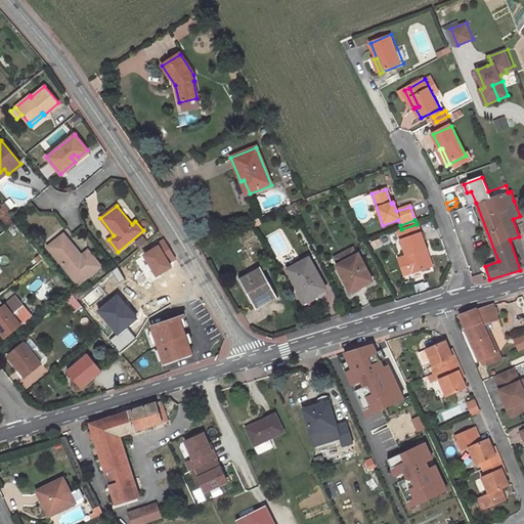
[(401,229),(396,230),(399,241),(420,233),(417,224),(401,229)]
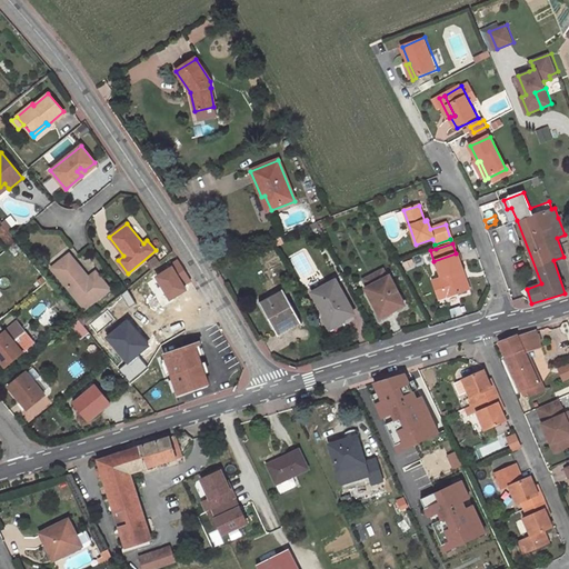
[(466,291),(459,272),(461,271),(456,253),(433,261),(440,279),(432,281),(439,301),(466,291)]
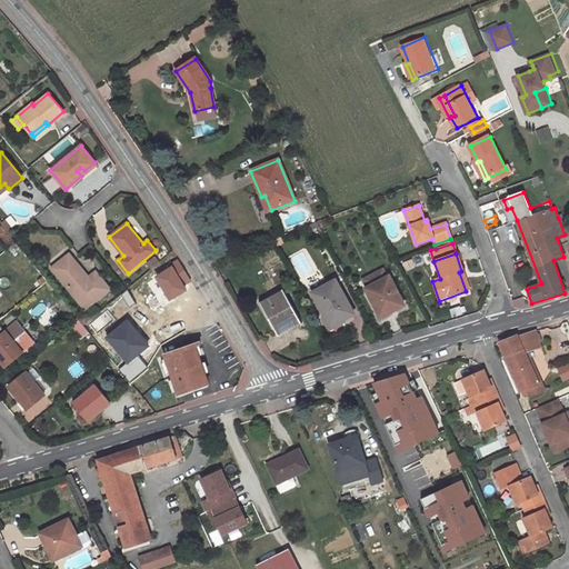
[(67,256),(52,268),(86,309),(109,289),(98,276),(91,281),(88,278),(85,273),(82,275),(67,256)]
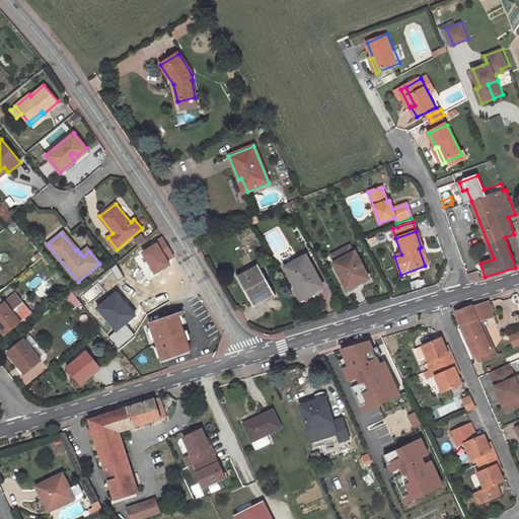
[(222,240),(219,234),(207,239),(209,245),(222,240)]
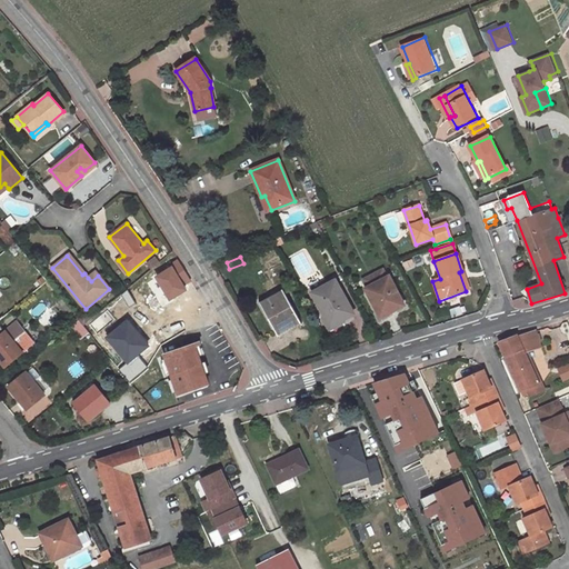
[(26,271),(20,265),(13,270),(18,277),(26,271)]
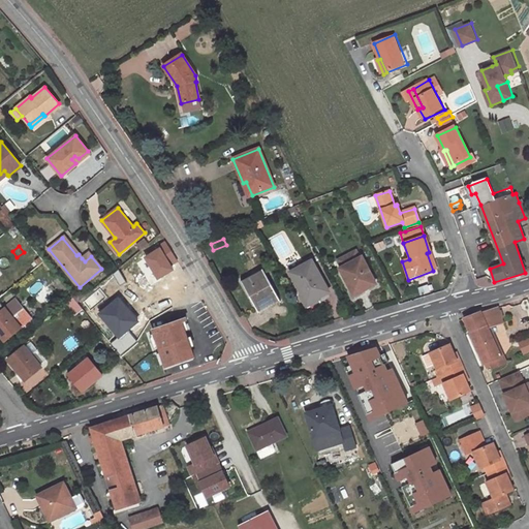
[(337,259),(341,268),(361,258),(356,250),(337,259)]
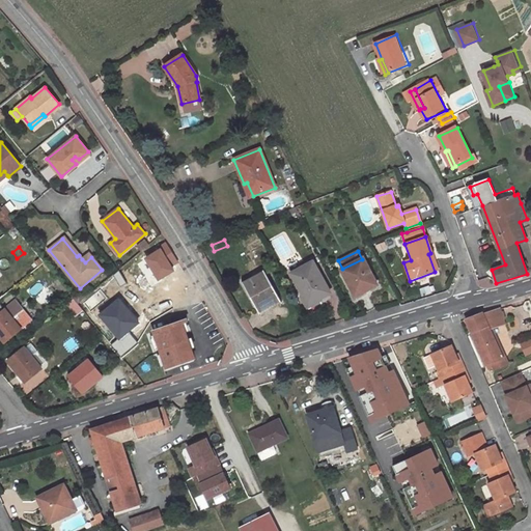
[(88,253),(82,259),(85,262),(91,257),(88,253)]
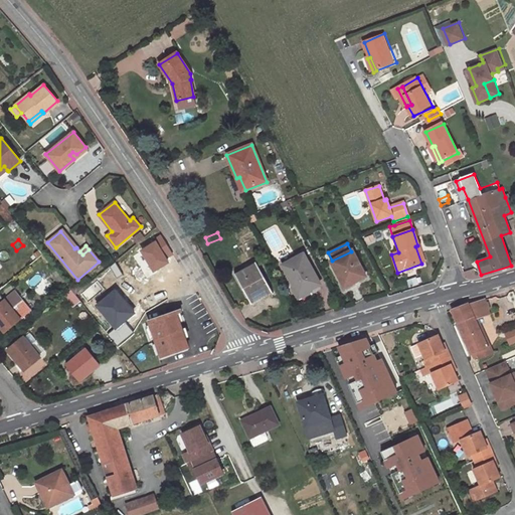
[(424,263),(417,245),(415,246),(421,264),(424,263)]
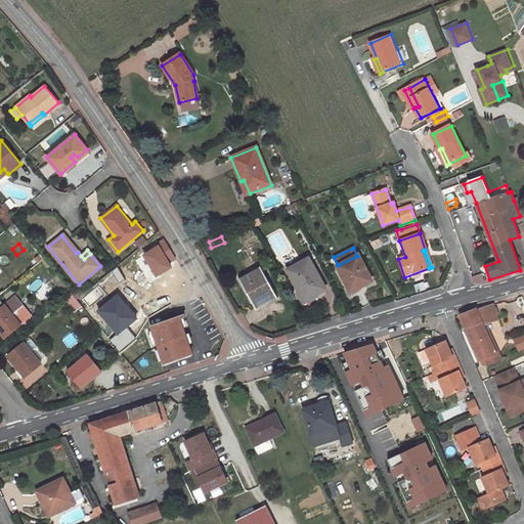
[(338,265),(337,266),(350,293),(372,281),(358,255),(357,256),(338,265)]
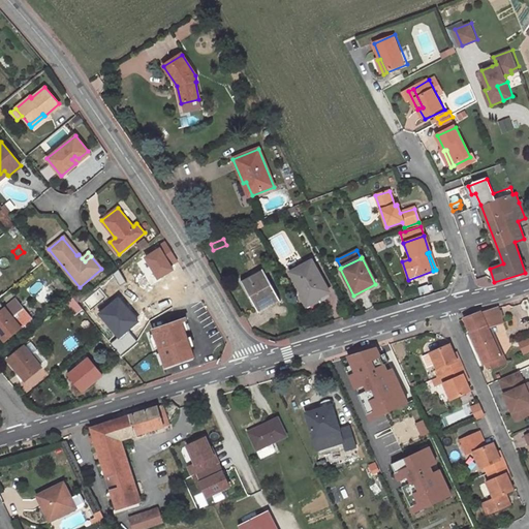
[(330,291),(312,260),(290,273),(308,304),(330,291)]
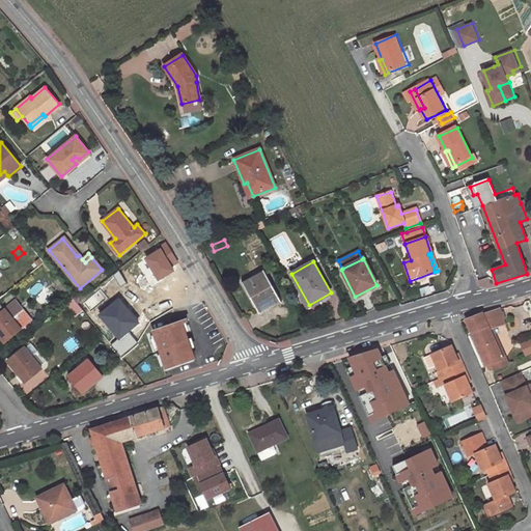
[(178,263),(167,270),(174,282),(186,275),(178,263)]
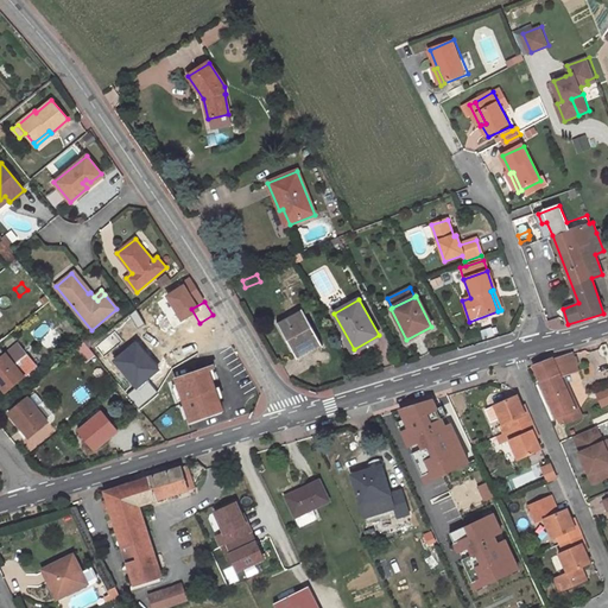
[(318,340),(303,311),(278,324),(295,353),(318,340)]
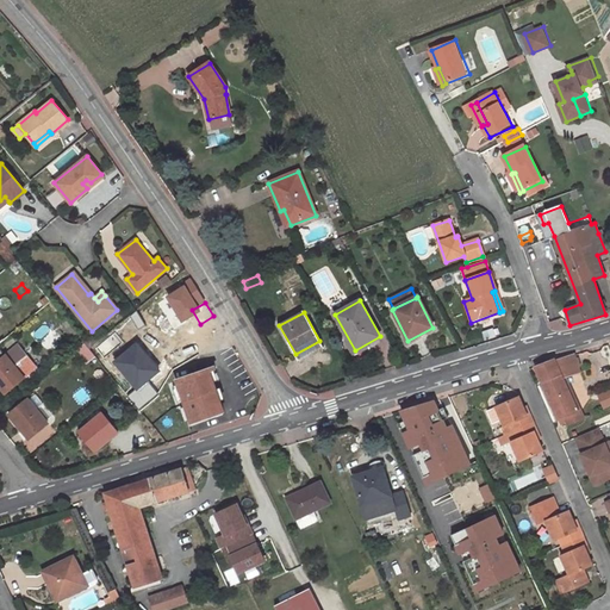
[(129,334),(141,368),(182,353),(170,318),(129,334)]
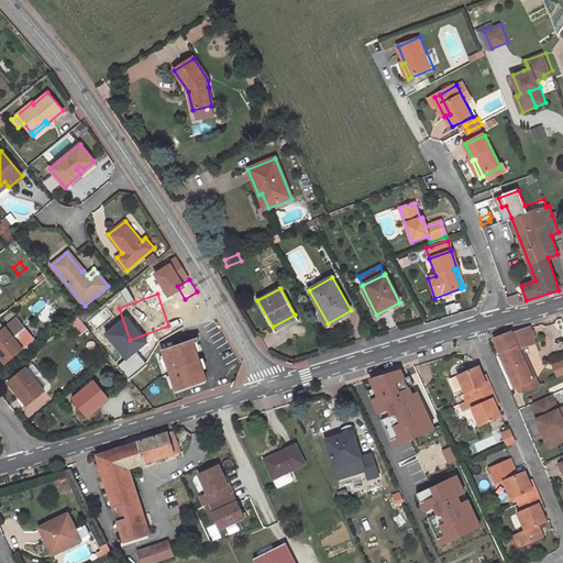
[(63,296),(57,300),(63,307),(68,302),(63,296)]
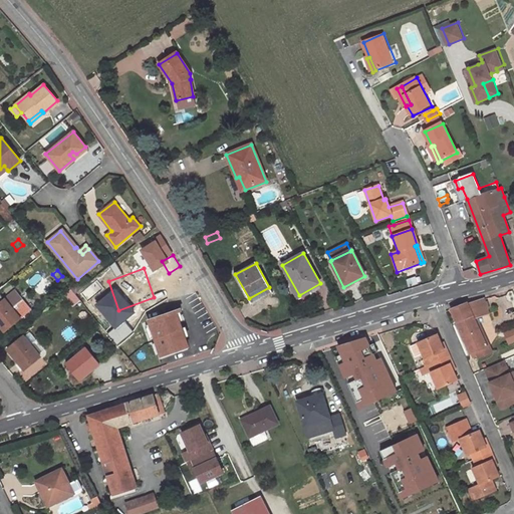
[(272,291),(269,287),(249,298),(251,302),(272,291)]
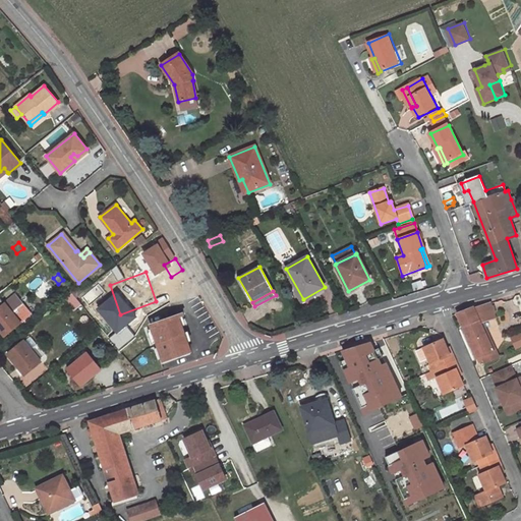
[(15,294),(0,305),(0,329),(5,336),(21,323),(20,322),(31,313),(15,294)]
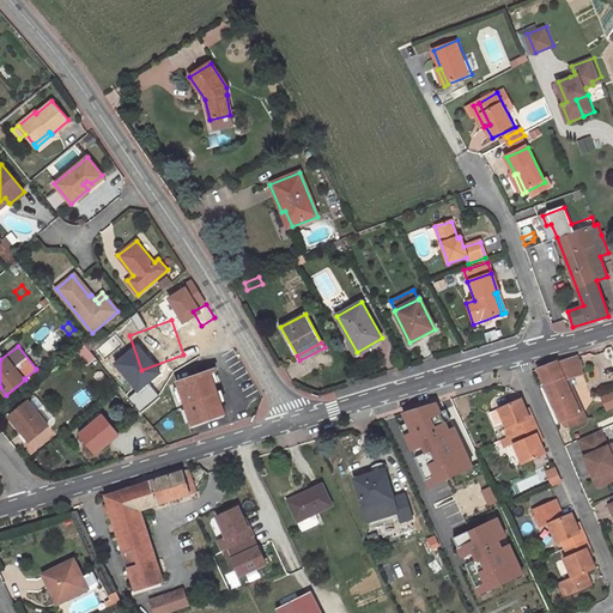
[(538,369),(560,420),(565,418),(570,428),(586,420),(582,411),(580,412),(564,380),(566,380),(583,374),(577,357),(557,364),(556,362),(538,369)]
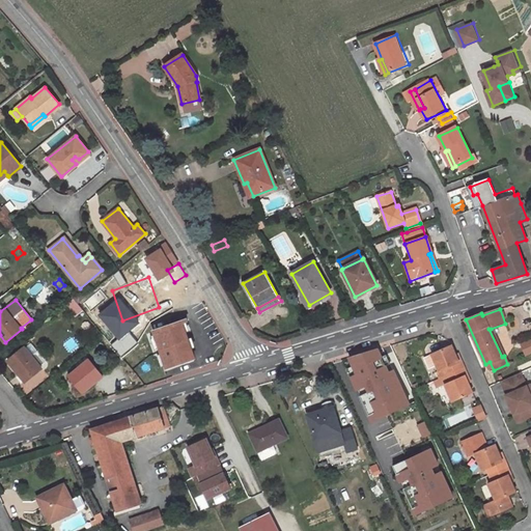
[(182,310),(151,322),(167,367),(195,357),(183,322),(186,320),(182,310)]
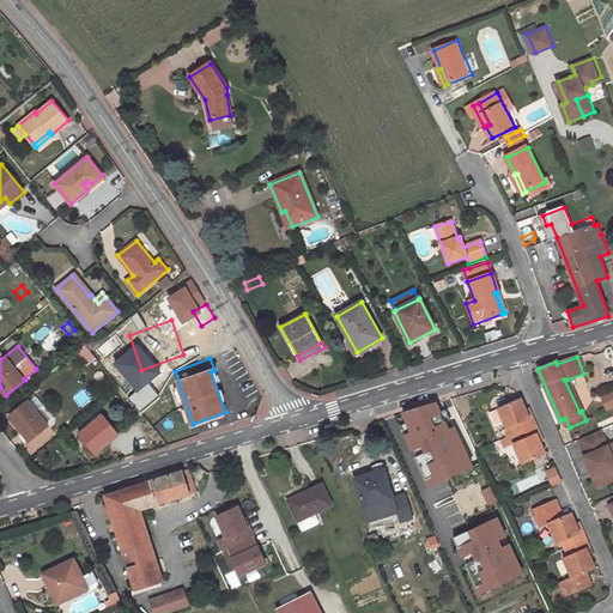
[(580,412),(582,411),(566,380),(564,380),(580,412)]
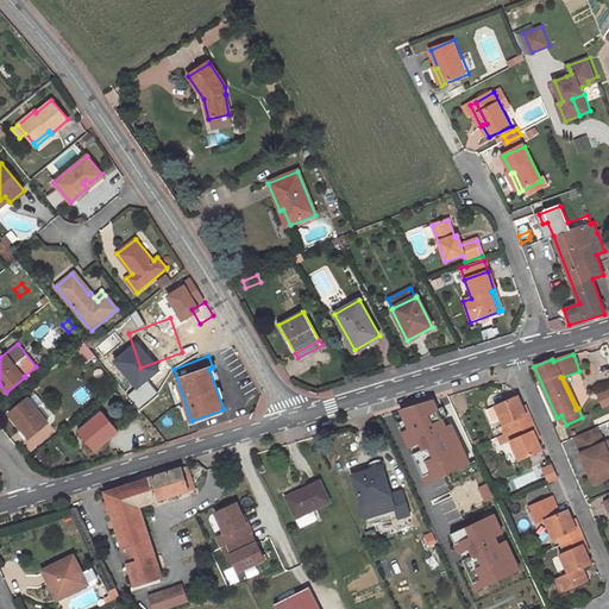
[(29,399),(10,414),(23,431),(24,429),(30,437),(48,421),(37,408),(43,403),(36,394),(30,400),(29,399)]
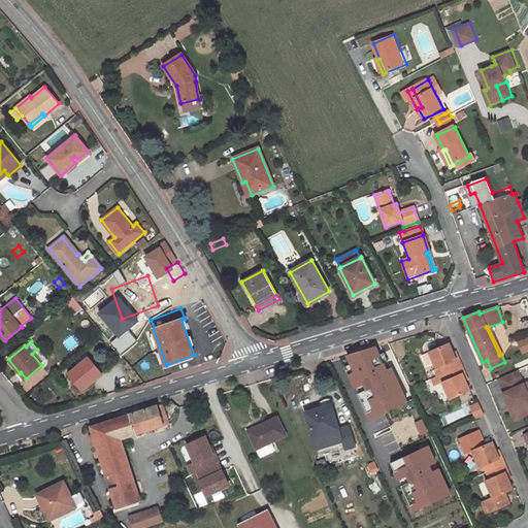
[(448,343),(428,353),(432,363),(435,369),(439,367),(442,374),(461,366),(457,358),(455,359),(452,353),(448,343)]
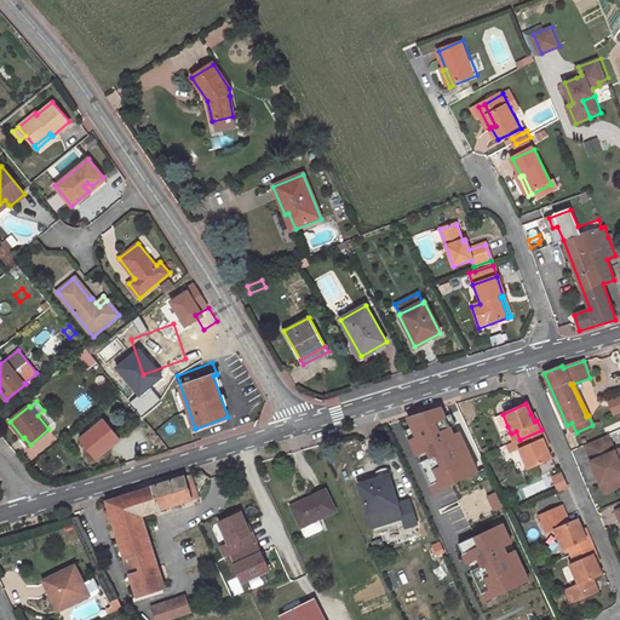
[(478,472),(461,431),(454,435),(443,406),(405,422),(434,491),(478,472)]
